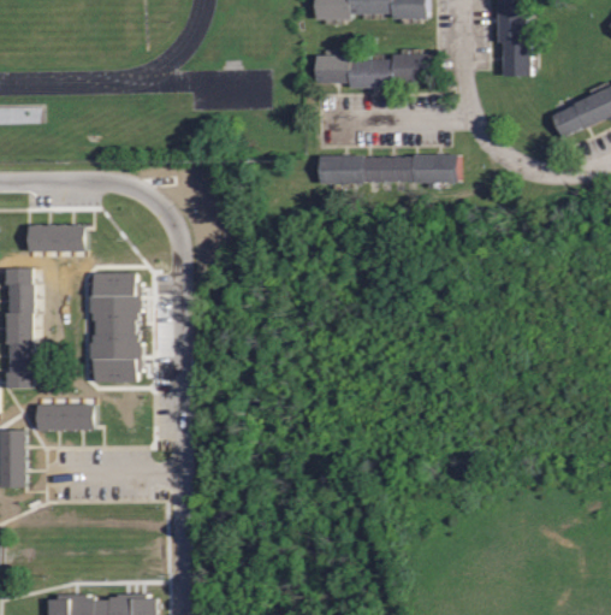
[(333,25),(330,25),(330,19),(314,19),(314,0),(425,0),(425,18),(410,17),(410,24),(407,24),(407,18),(391,18),(391,13),(373,13),(372,19),(368,19),(368,13),(349,13),(349,19),(333,18),(333,25)]
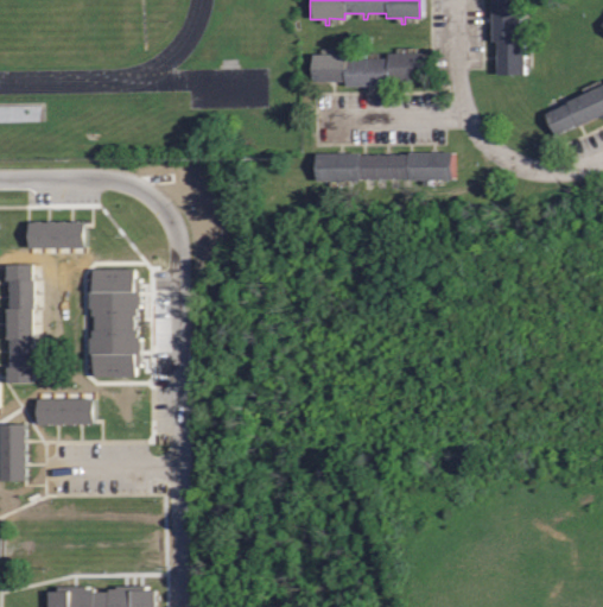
[(495,75),(495,42),(489,42),(489,24),(484,24),(484,16),(489,16),(489,0),(516,0),(516,18),(522,18),(522,21),(516,21),(518,39),(521,39),(521,56),(527,56),(527,59),(521,59),(522,75),(495,75)]
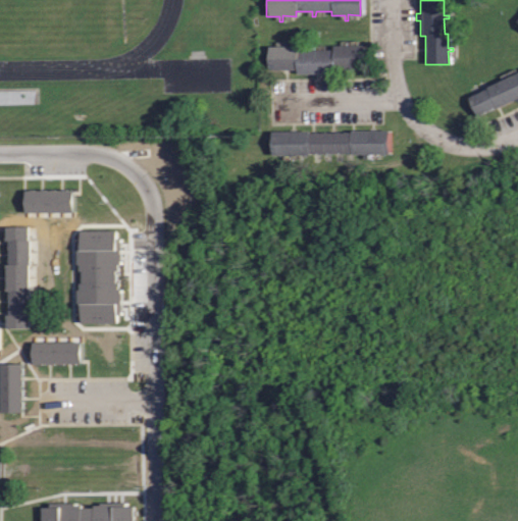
[(317,77),(312,77),(312,74),(295,74),(295,70),(266,70),(267,47),(279,47),(279,42),(283,42),(283,46),(297,46),(297,50),(312,50),(312,45),(315,45),(315,50),(331,50),(331,46),(345,46),(345,41),(349,41),(349,46),(361,46),(361,69),(333,69),(333,73),(317,73),(317,77)]
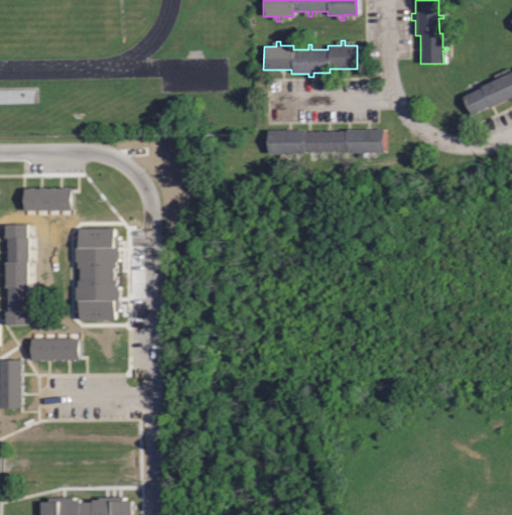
[(470,115),(461,96),(480,87),(479,86),(499,76),(497,72),(500,71),(503,75),(511,70),(511,97),(490,108),(489,106),(470,115)]
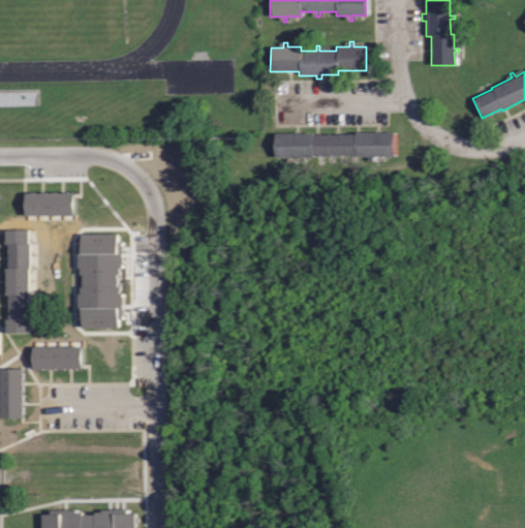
[(274,158),(273,133),(311,133),(311,135),(353,134),(353,132),(392,132),(392,156),(354,157),(354,155),(312,156),(312,157),(274,158)]
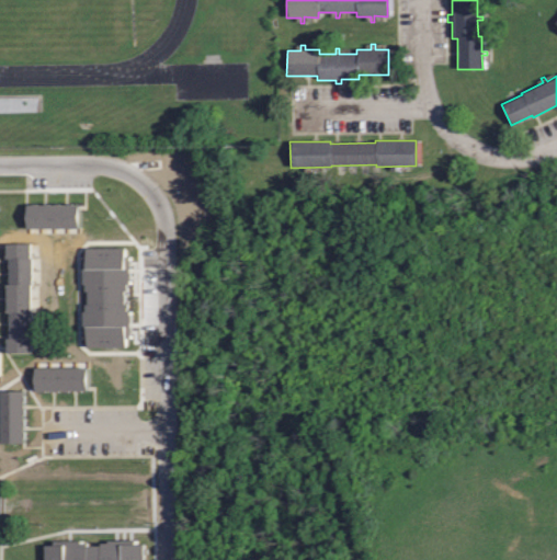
[(24,229),(24,205),(77,205),(78,229),(24,229)]
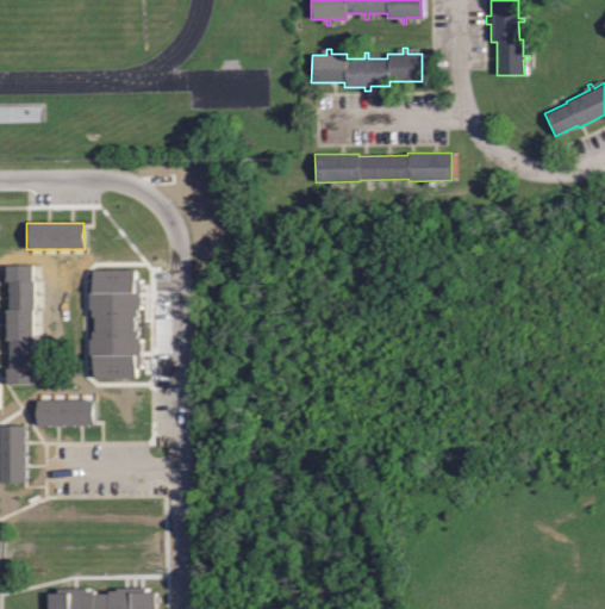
[(8,265),(35,265),(35,343),(37,343),(37,384),(7,384),(7,366),(12,366),(12,346),(7,346),(7,308),(11,308),(11,279),(8,279),(8,265)]
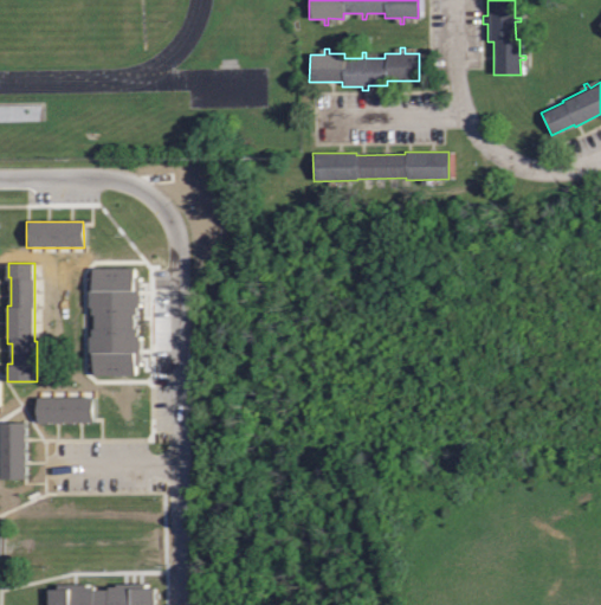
[(135,375),(91,375),(91,366),(88,366),(88,338),(90,338),(90,329),(92,329),(92,315),(90,315),(90,307),(86,307),(86,277),(91,277),(91,269),(133,269),(133,277),(137,277),(137,307),(136,307),(136,315),(133,314),(133,329),(136,329),(136,336),(139,336),(139,366),(135,366),(135,375)]
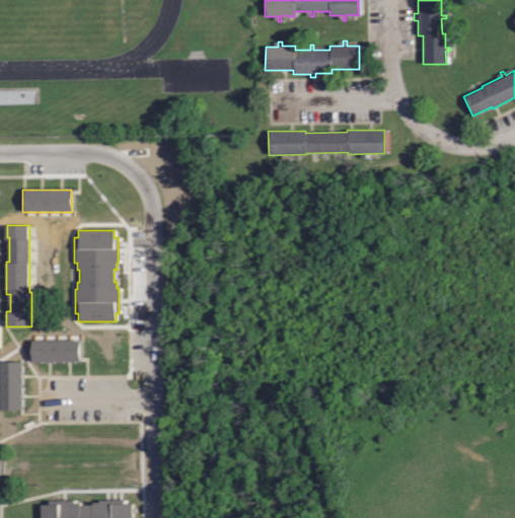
[(31,362),(31,340),(79,340),(80,362),(31,362)]
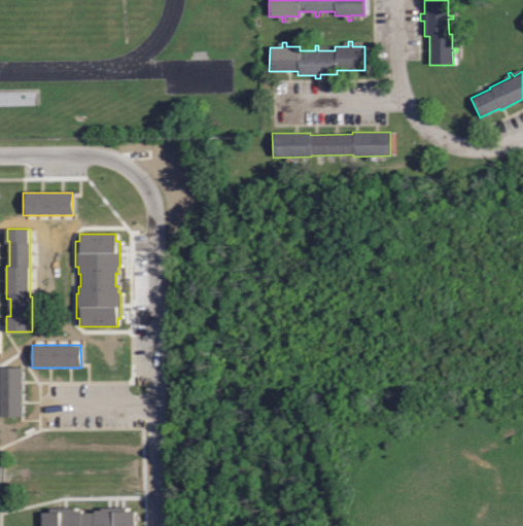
[(0,367),(21,367),(22,417),(0,417),(0,367)]
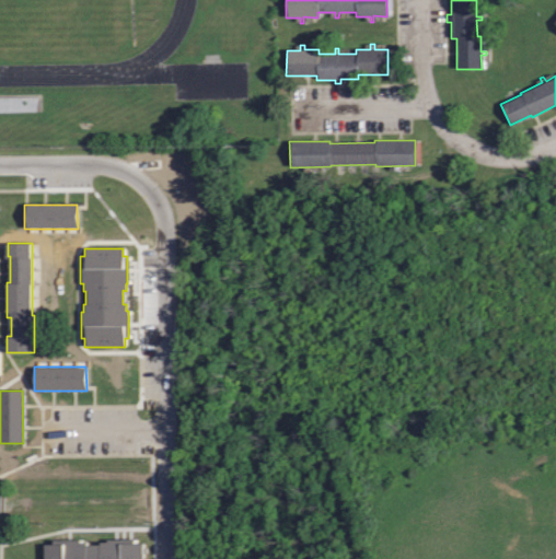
[(44,558),(44,545),(53,545),(53,540),(79,539),(79,543),(85,543),(85,545),(100,545),(99,543),(106,543),(106,540),(134,539),(134,544),(142,544),(142,558),(44,558)]
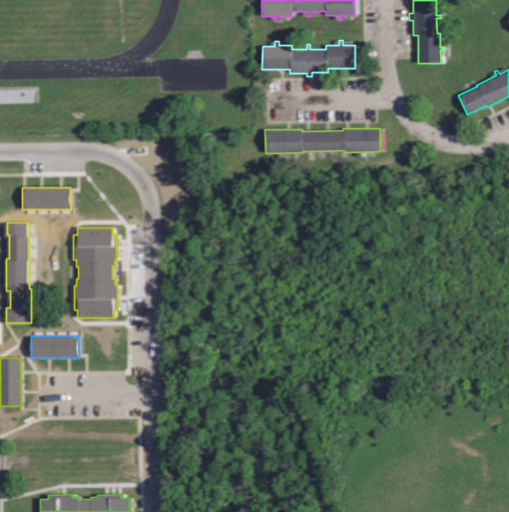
All buildings are outlined.
